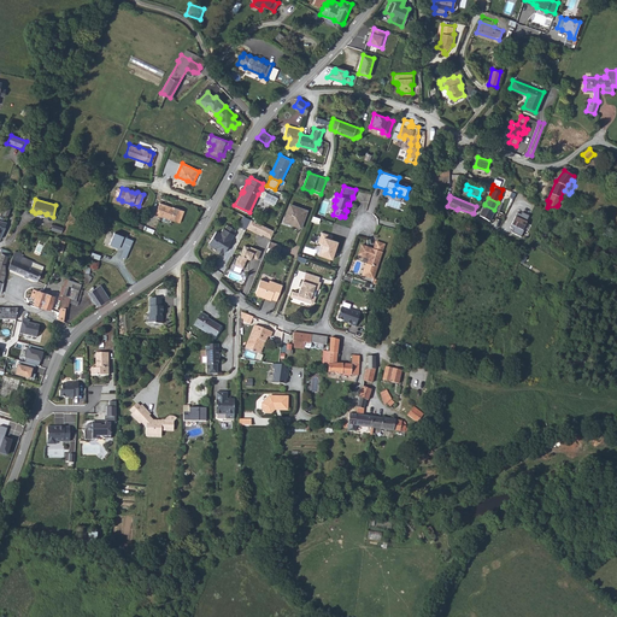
[(171,209),(158,204),(153,216),(159,218),(159,217),(178,224),(182,212),(174,209),(174,210),(171,209)]
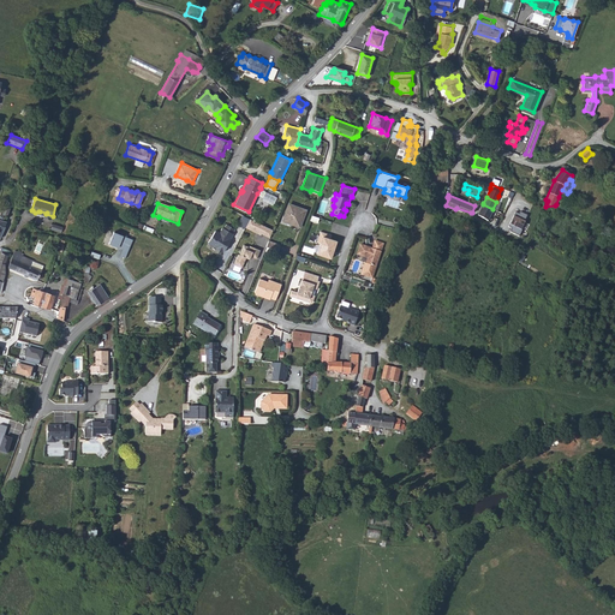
[(305,210),(288,204),(282,220),(293,224),(292,225),(299,227),(305,210)]
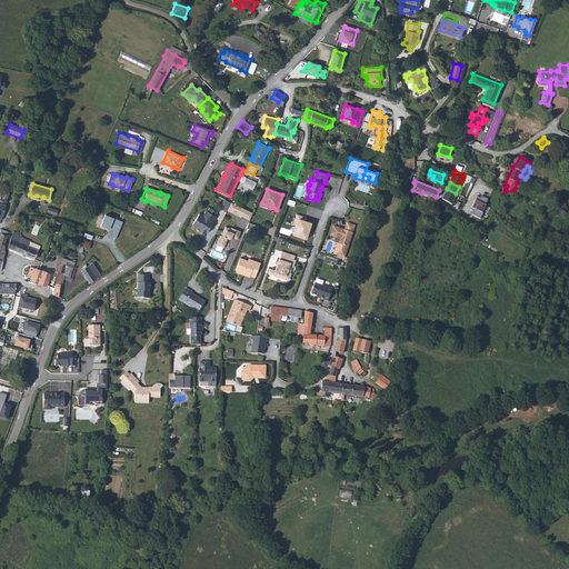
[(447,189),(440,203),(449,208),(457,193),(456,193),(447,189)]
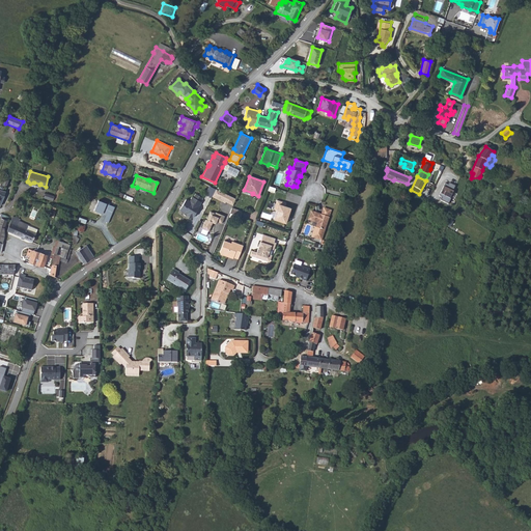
[(455,186),(449,183),(449,185),(445,183),(439,195),(443,197),(441,200),(448,203),(451,198),(450,197),(455,186)]
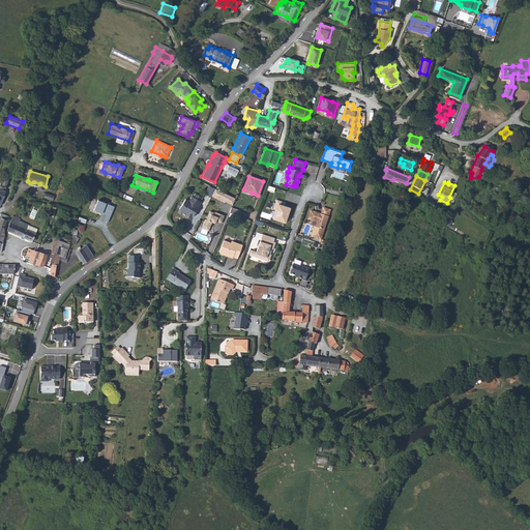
[(215,187),(212,194),(222,199),(221,200),(225,202),(225,201),(232,204),(235,198),(215,187)]
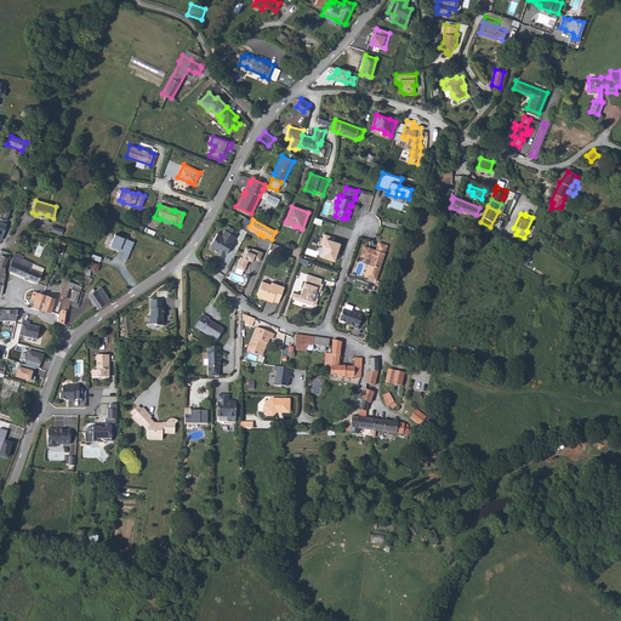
[(66,231),(52,226),(50,232),(63,235),(66,231)]
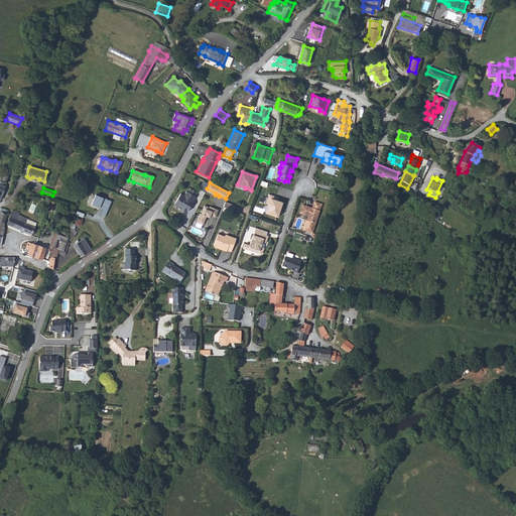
[(191,201),(195,196),(194,195),(187,191),(186,190),(183,196),(180,192),(174,203),(180,207),(182,211),(186,211),(187,211),(188,208),(189,207),(191,207),(191,205),(190,205),(192,201),(191,201)]
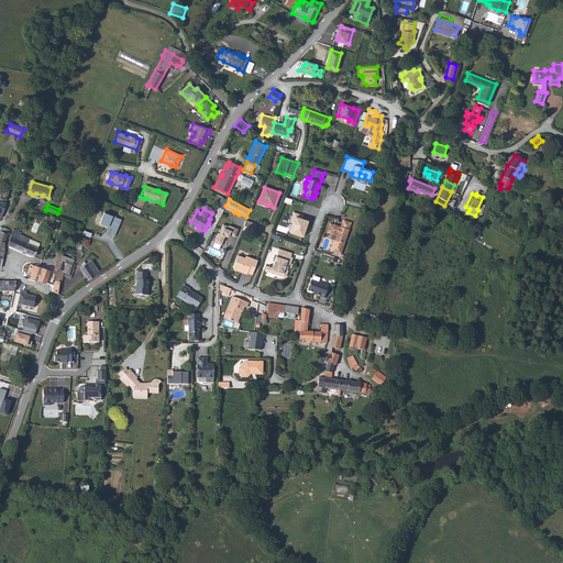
[(293,222),(290,232),(302,236),(308,220),(301,218),(297,217),(298,213),(293,211),(291,214),(290,214),(288,220),(290,221),(289,221),(293,222)]
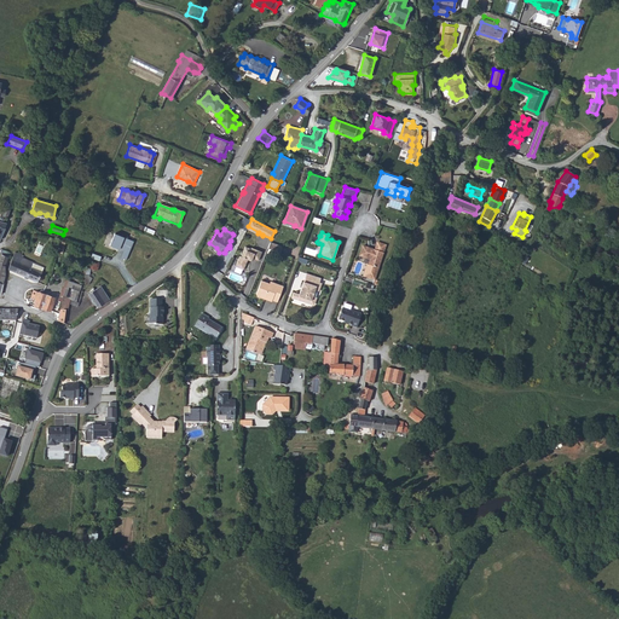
[(116,233),(111,246),(125,250),(121,259),(127,260),(136,242),(116,233)]
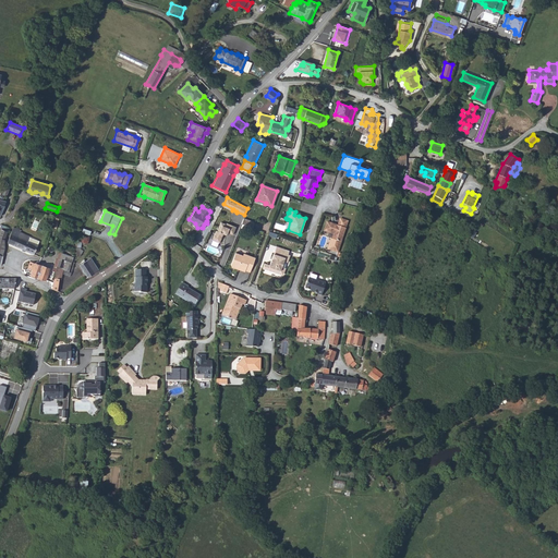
[(347,220),(339,218),(337,226),(326,221),(323,229),(328,231),(334,233),(331,238),(330,238),(327,247),(337,252),(347,220)]
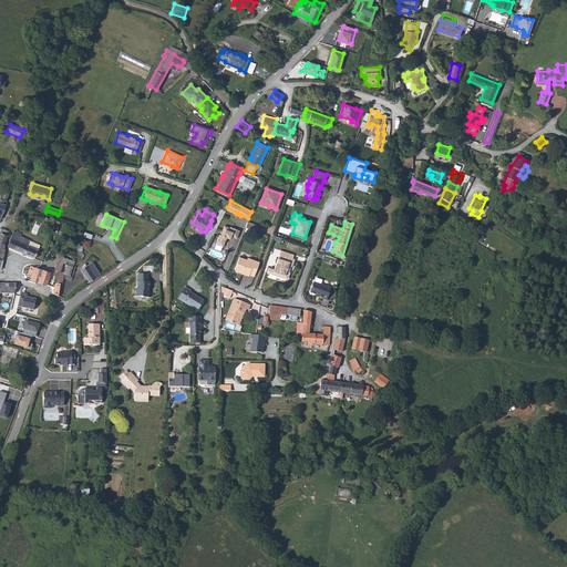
[(258,226),(247,223),(245,227),(256,232),(258,226)]
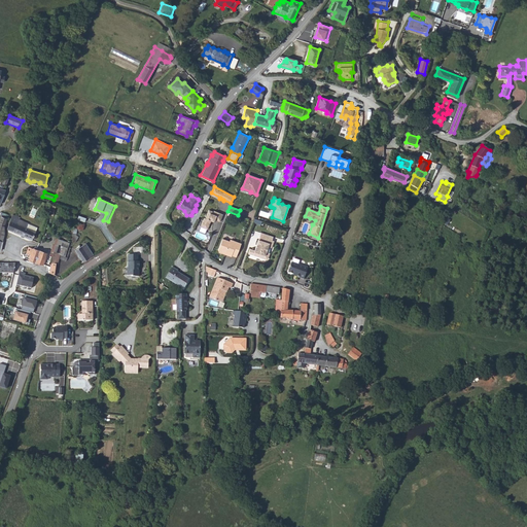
[(219,221),(222,214),(213,210),(213,211),(208,209),(205,217),(204,217),(200,226),(207,230),(210,220),(211,220),(212,219),(213,220),(214,219),(219,221)]
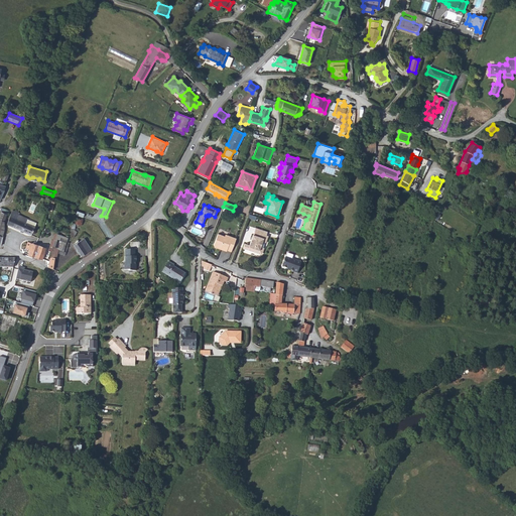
[(18,212),(12,210),(7,224),(30,235),(32,232),(34,233),(35,230),(33,229),(34,226),(25,223),(27,218),(17,213),(18,212)]
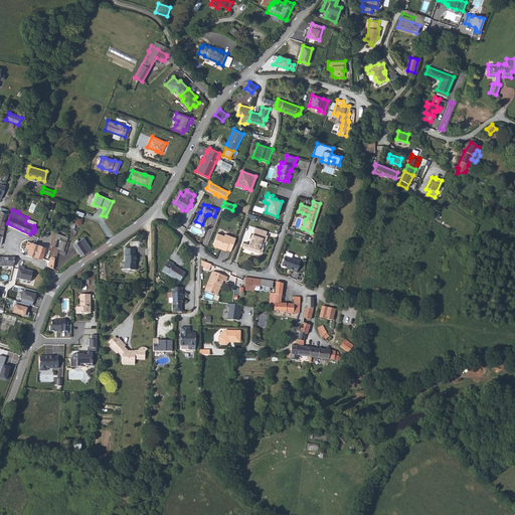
[(266,234),(253,230),(252,233),(251,233),(248,244),(243,242),(241,247),(260,253),(261,252),(263,248),(262,246),(260,245),(262,240),(264,241),(265,240),(267,236),(266,234)]
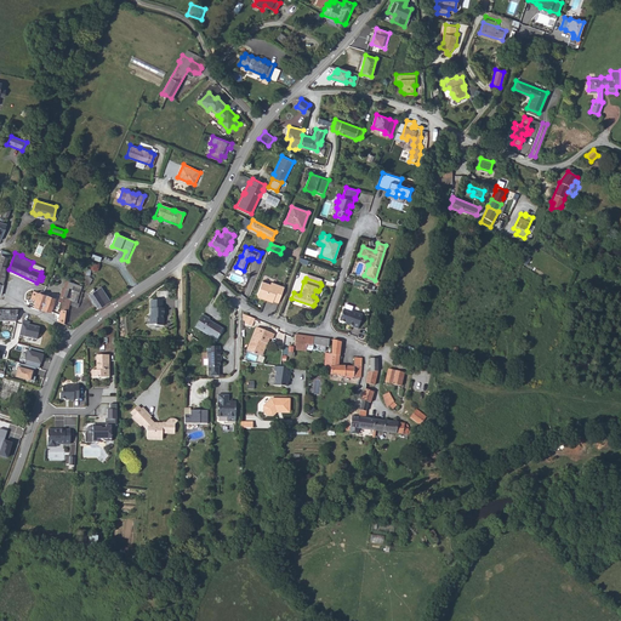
[(77,284),(67,280),(64,288),(63,288),(61,295),(78,303),(80,295),(73,291),(77,284)]
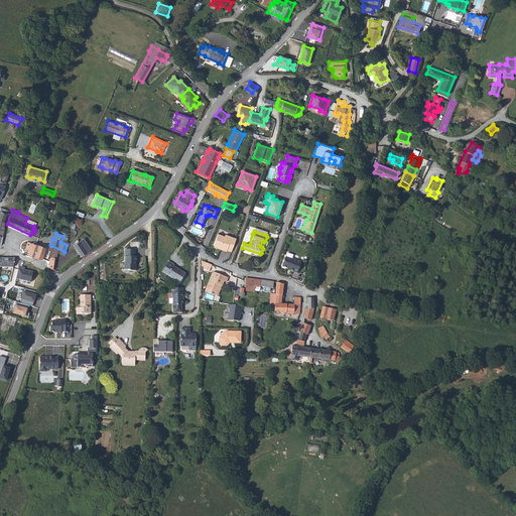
[(231,252),(236,239),(225,235),(225,237),(218,234),(213,246),(214,247),(221,250),(221,248),(227,250),(226,250),(231,252)]
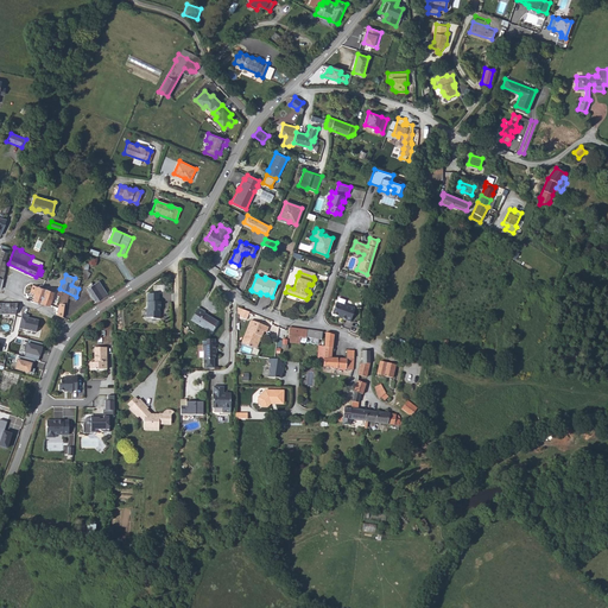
[(88,287),(87,289),(96,302),(107,295),(99,280),(92,285),(88,287)]
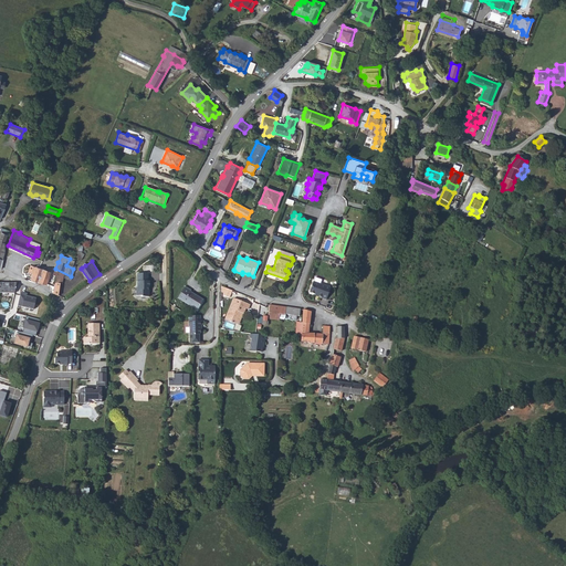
[(30,265),(28,272),(32,273),(31,279),(32,280),(37,281),(46,284),(50,272),(30,265)]
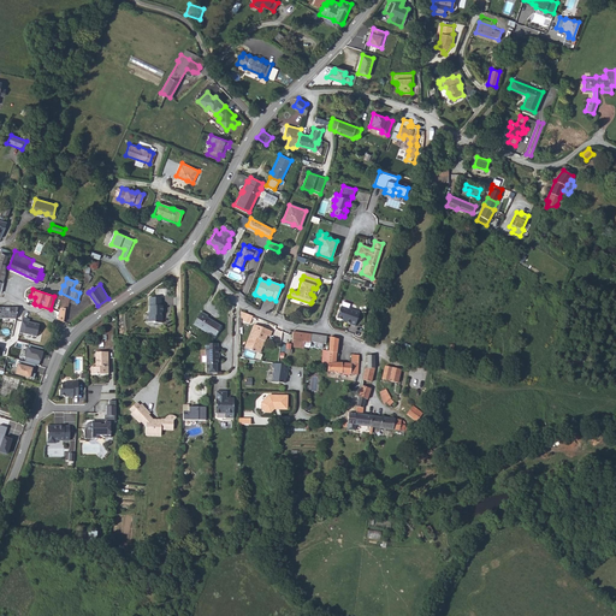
[(61,301),(60,307),(66,308),(67,308),(69,303),(76,307),(78,303),(63,295),(61,301)]
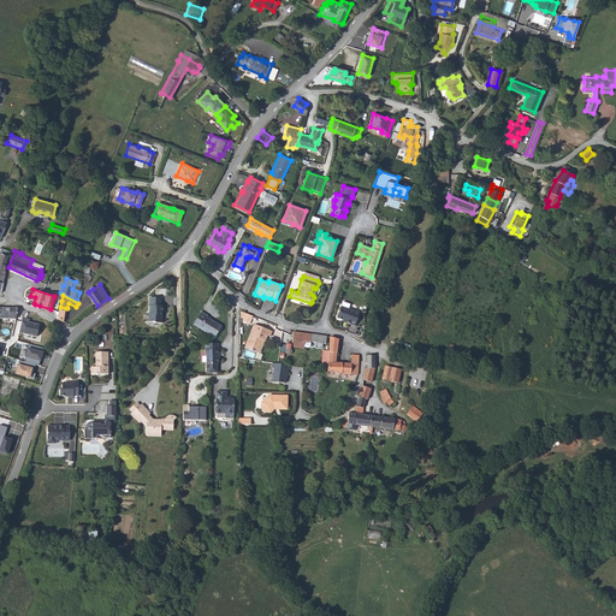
[(155,320),(163,320),(163,313),(161,313),(161,309),(163,309),(163,303),(161,303),(161,295),(149,295),(149,311),(148,311),(148,319),(155,319),(155,320)]
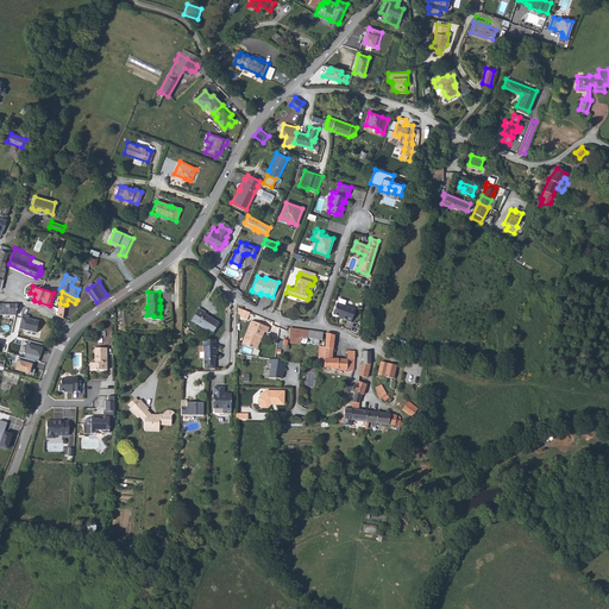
[(340,318),(351,321),(355,308),(337,302),(333,314),(341,316),(340,318)]
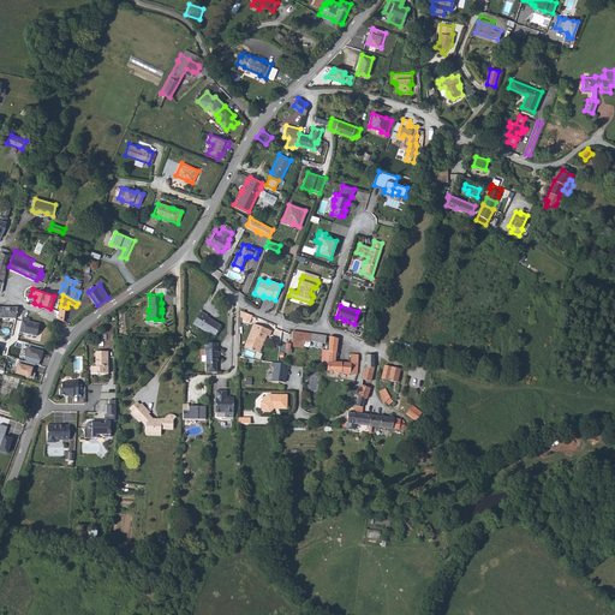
[(0,306),(0,317),(16,318),(18,308),(0,306)]
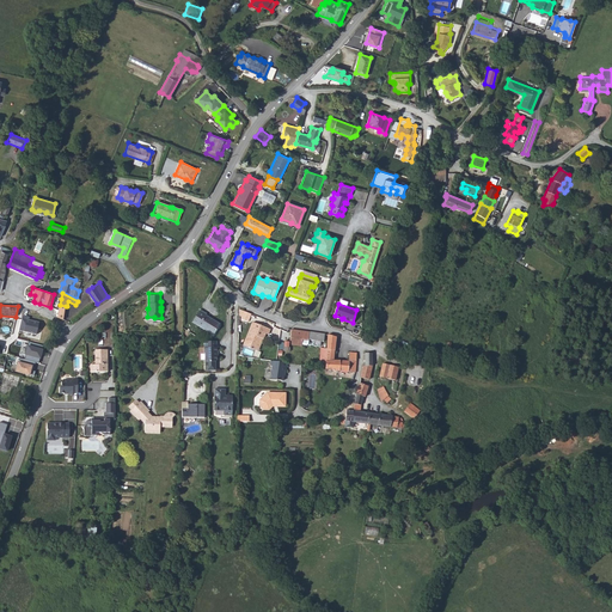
[(193,320),(212,334),(213,335),(220,324),(212,318),(207,316),(207,314),(200,310),(193,320)]
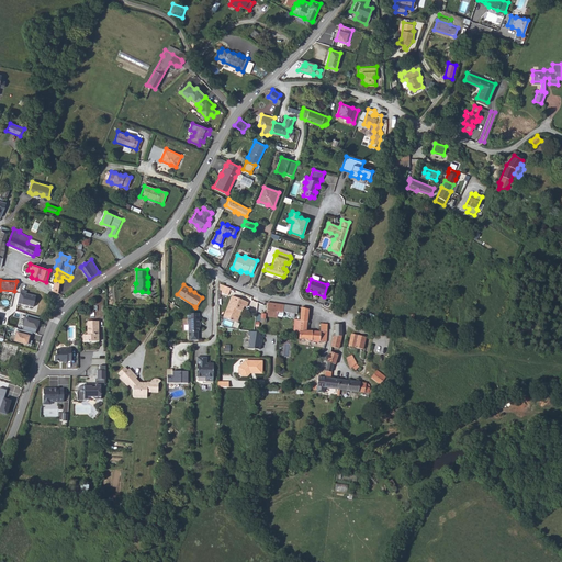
[(19,304),(34,307),(37,296),(27,294),(27,292),(21,290),(19,304)]
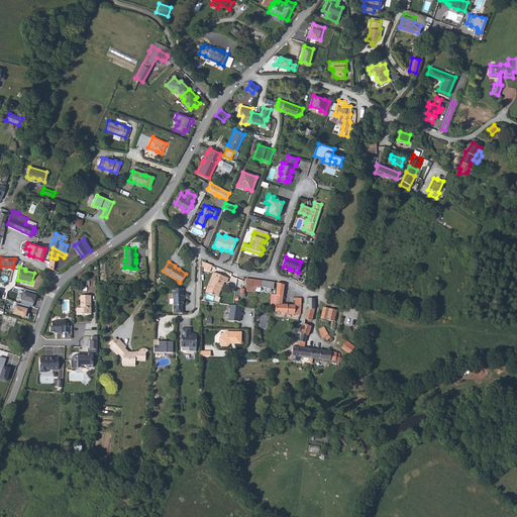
[(214,272),(206,292),(215,296),(220,285),(222,286),(223,287),(225,282),(227,283),(229,279),(214,272)]
